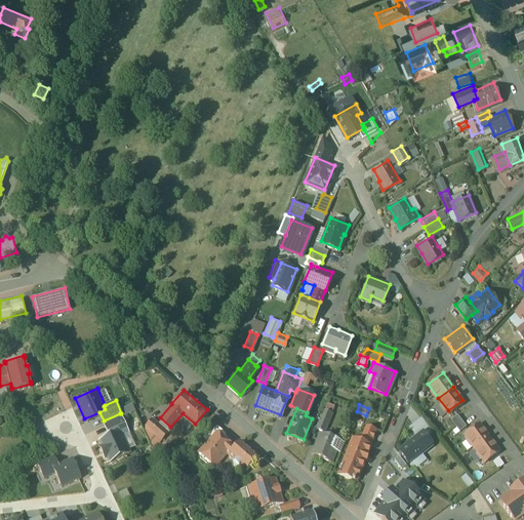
[(329,415),(321,412),(316,426),(323,429),(329,415)]
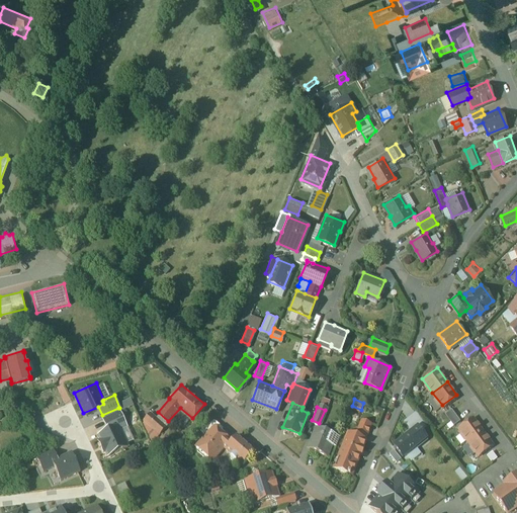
[(451,407),(444,411),(448,417),(455,412),(451,407)]
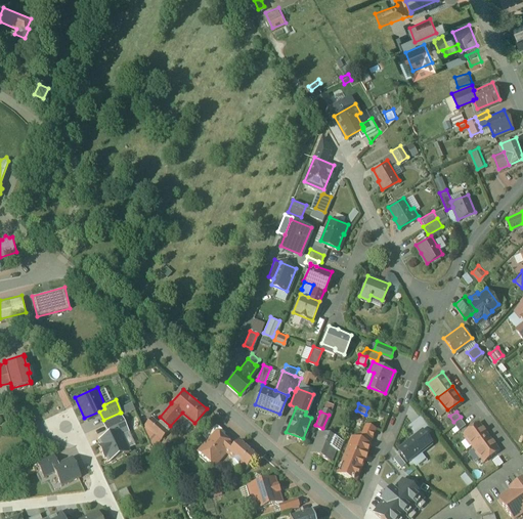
[(102,421),(107,432),(118,427),(120,432),(127,428),(120,413),(103,420),(102,421)]
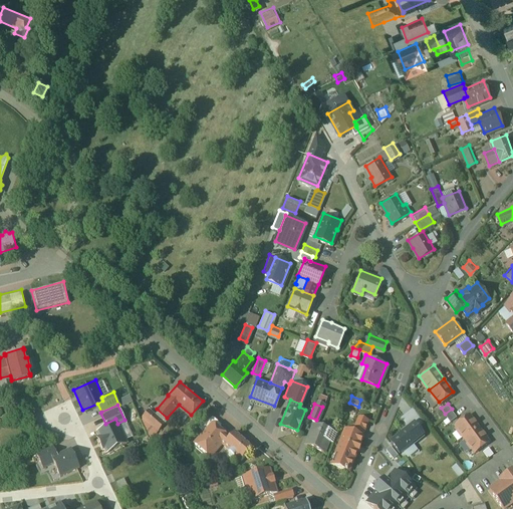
[(399,414),(407,425),(412,421),(416,426),(423,420),(411,405),(399,414)]
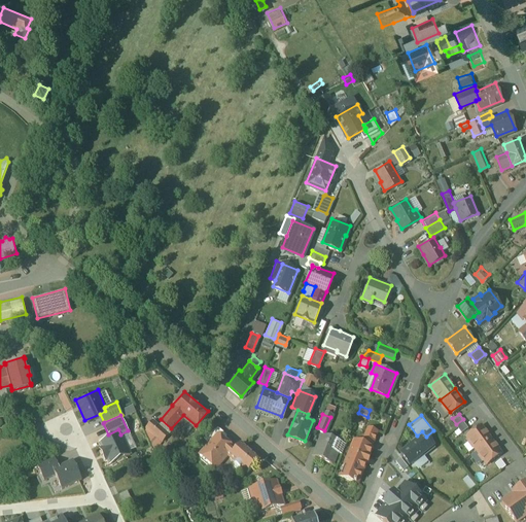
[(169,431),(152,417),(145,425),(162,440),(169,431)]
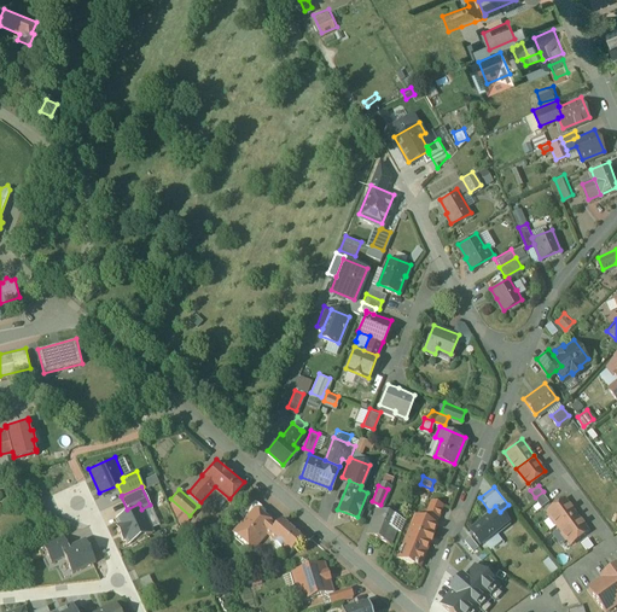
[(543,491),(535,497),(540,505),(548,499),(543,491)]
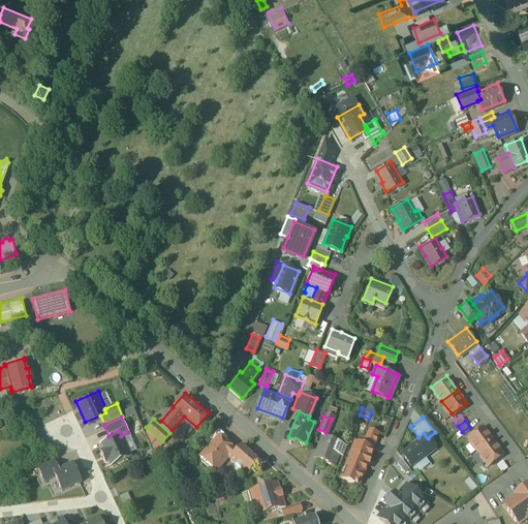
[(483,424),(466,435),(476,451),(493,438),(483,424)]
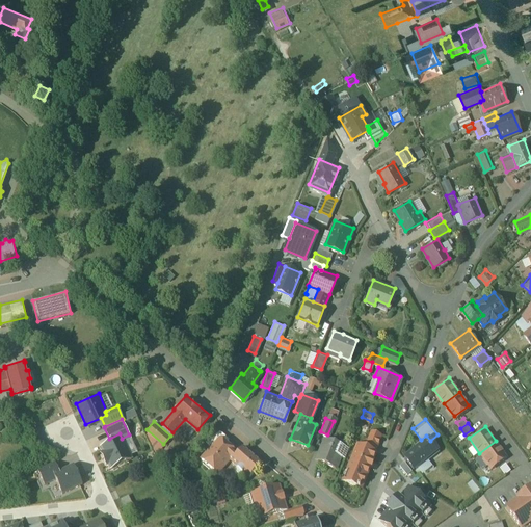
[(381,433),(370,428),(365,442),(375,446),(381,433)]
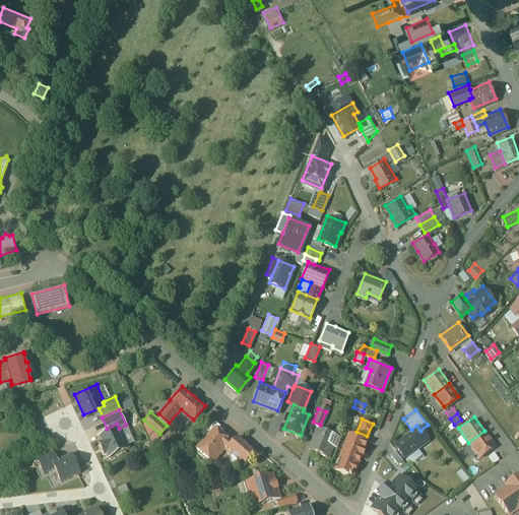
[(214,420),(200,430),(206,434),(210,430),(211,430),(214,427),(219,431),(222,427),(214,420)]
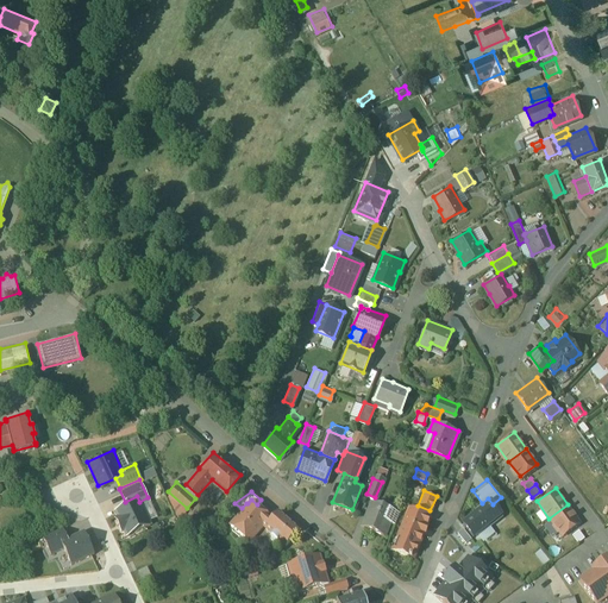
[(137,496),(113,508),(116,514),(113,515),(120,529),(123,528),(125,534),(149,522),(139,502),(137,496)]
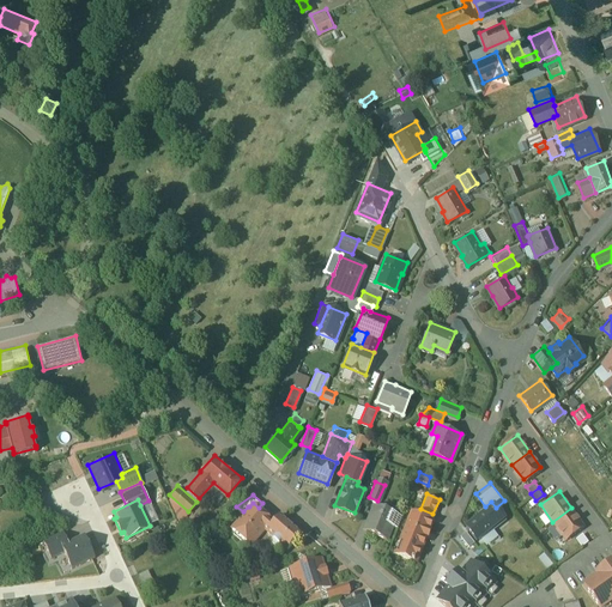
[(496,508),(491,502),(485,507),(461,524),(473,540),(503,517),(496,508)]
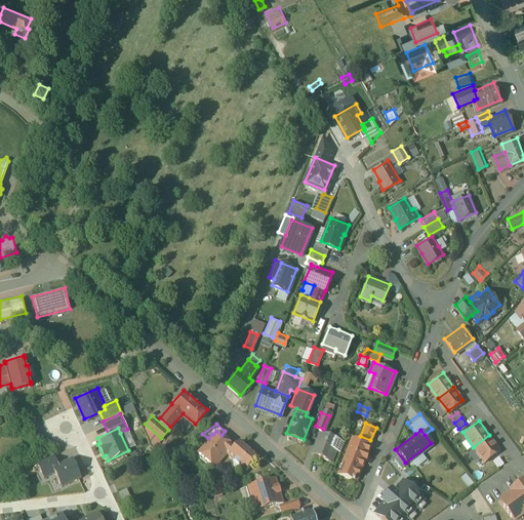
[(222,435),(216,431),(213,434),(212,434),(208,438),(198,450),(214,464),(226,450),(228,452),(234,445),(222,435)]
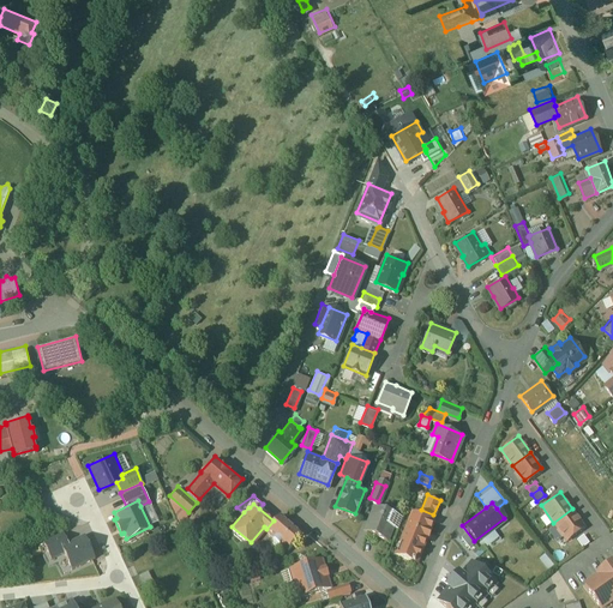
[(392,511),(376,504),(365,529),(386,537),(391,523),(388,522),(392,511)]
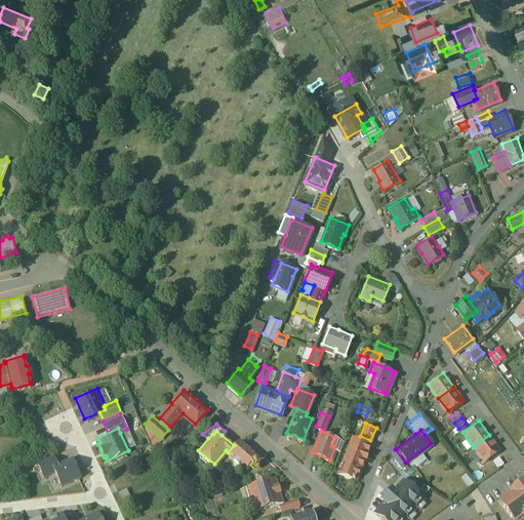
[(489,435),(473,447),(482,461),(499,449),(489,435)]
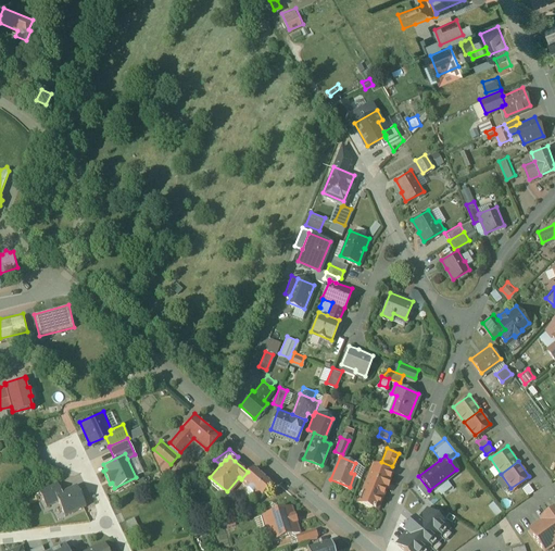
[(392,470),(373,462),(363,487),(367,489),(362,501),(374,505),(374,506),(377,509),(379,504),(378,504),(381,495),(392,470)]
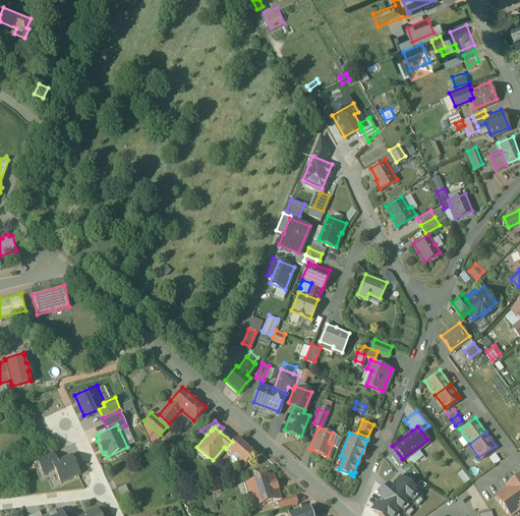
[(255,451),(237,436),(232,442),(226,449),(232,454),(238,459),(243,464),(255,451)]
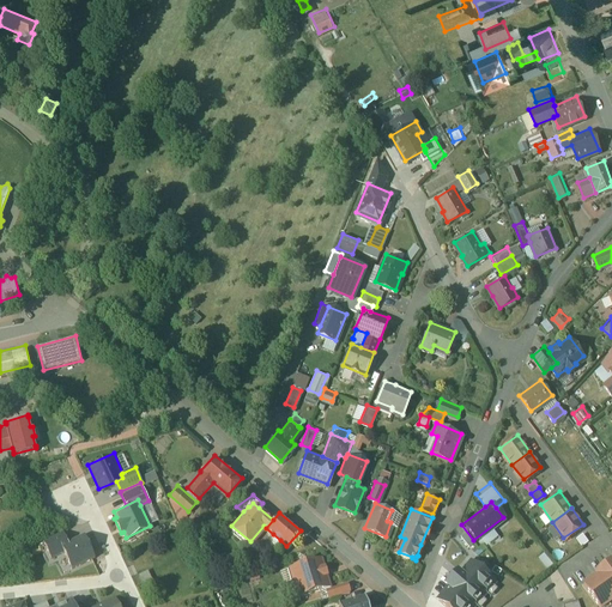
[(60,542),(66,540),(61,529),(42,538),(50,554),(64,548),(60,542)]
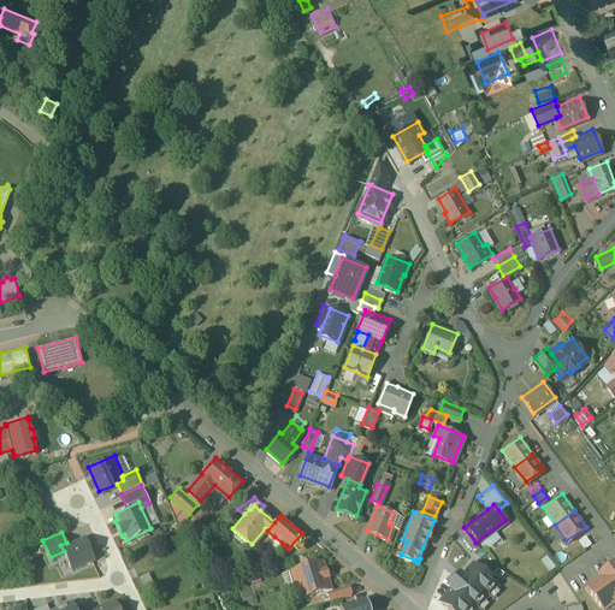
[(466,532),(461,536),(469,546),(474,543),(466,532)]
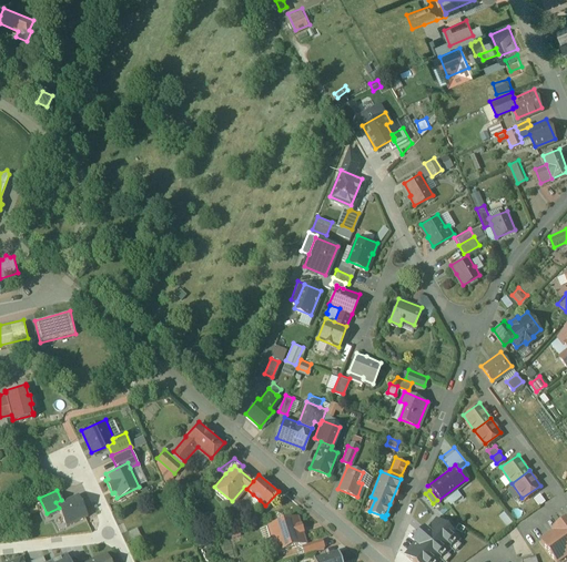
[(59,508),(66,522),(87,513),(78,492),(61,500),(56,502),(59,508)]
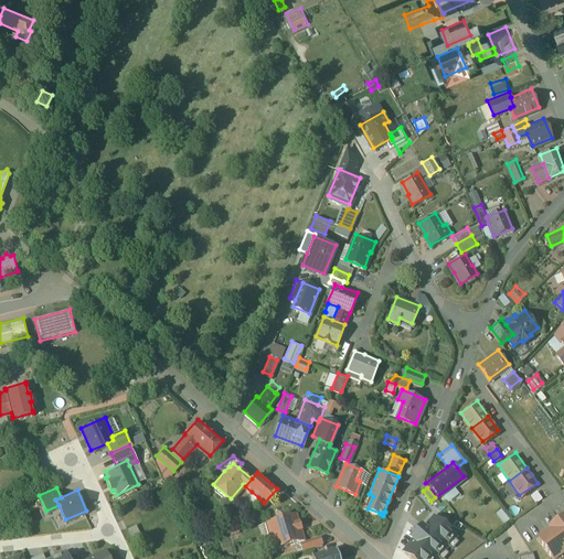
[(294,513),(266,522),(269,533),(272,531),(276,546),(295,539),(301,543),(300,540),(305,539),(300,527),(301,527),(300,526),(297,527),(296,523),(298,522),(298,520),(296,520),(294,513)]
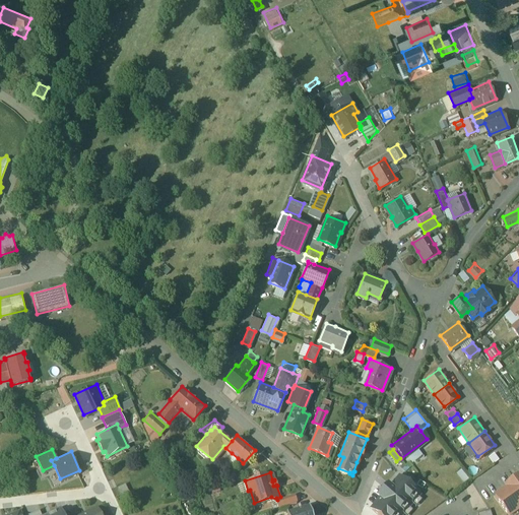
[(518,472),(504,484),(505,486),(495,494),(509,514),(518,508),(518,509),(518,472)]
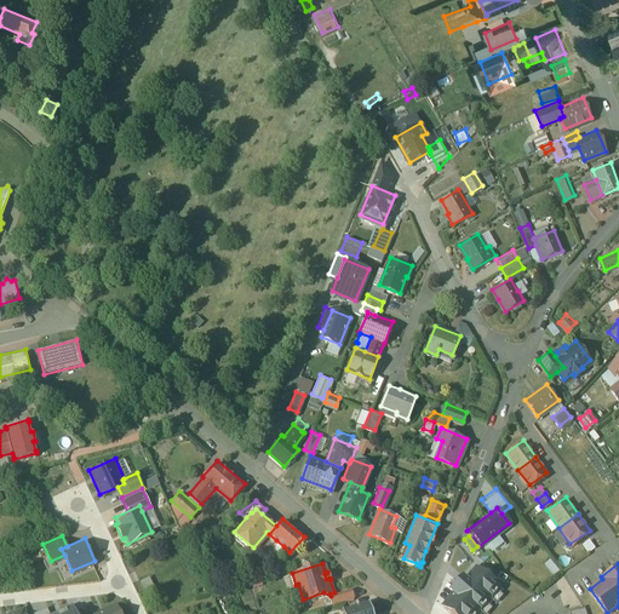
[(488,579),(479,571),(466,584),(477,592),(488,579)]
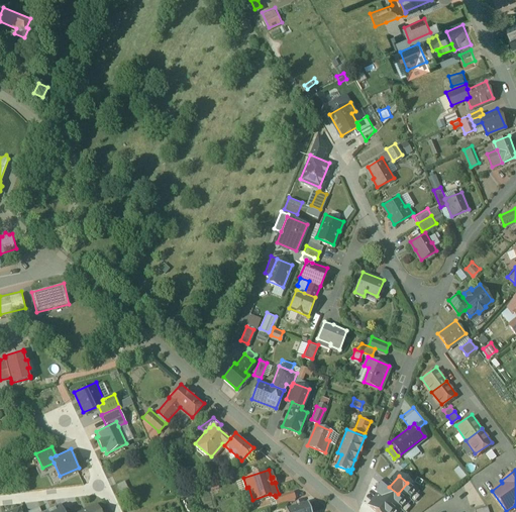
[(385,495),(377,488),(366,500),(379,511),(396,511),(400,508),(392,501),(398,494),(389,487),(387,490),(388,491),(385,495)]
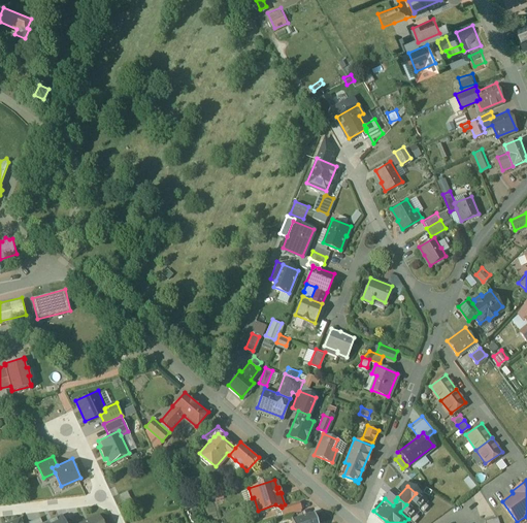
[(300,508),(298,500),(285,504),(281,505),(282,508),(283,514),(300,508)]
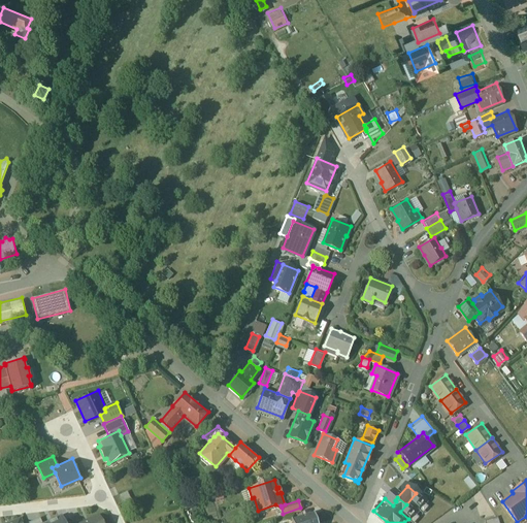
[(318,522),(314,510),(291,517),(292,522),(318,522)]
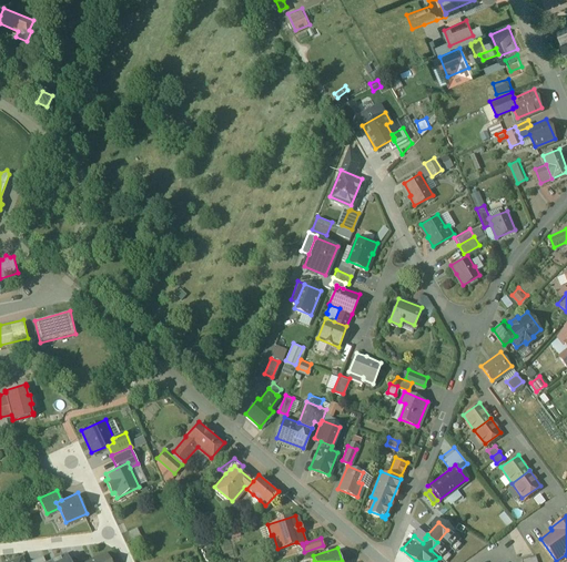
[(46,561),(43,561),(70,561),(66,551),(46,561)]
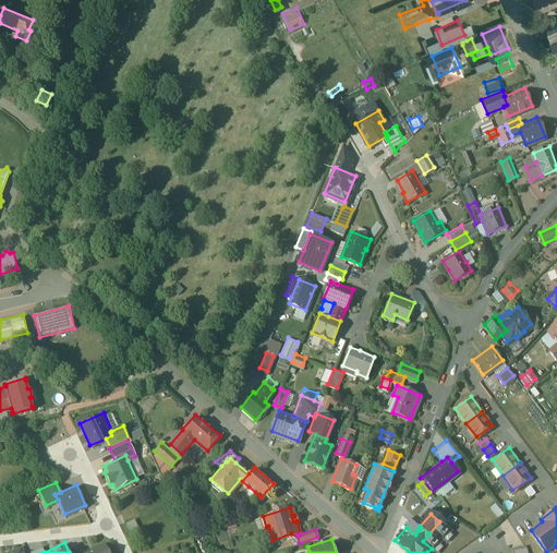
[(108,552),(104,543),(84,552),(108,552)]
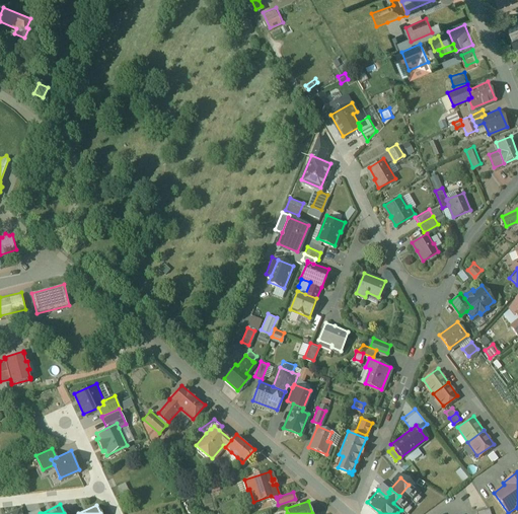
[(491,513),(488,505),(475,509),(477,513),(491,513)]
